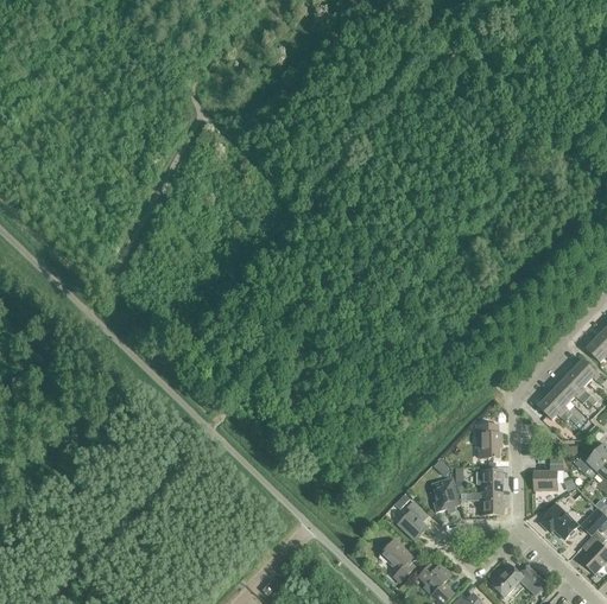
[(606,332),(604,330),(595,338),(606,350),(606,332)]
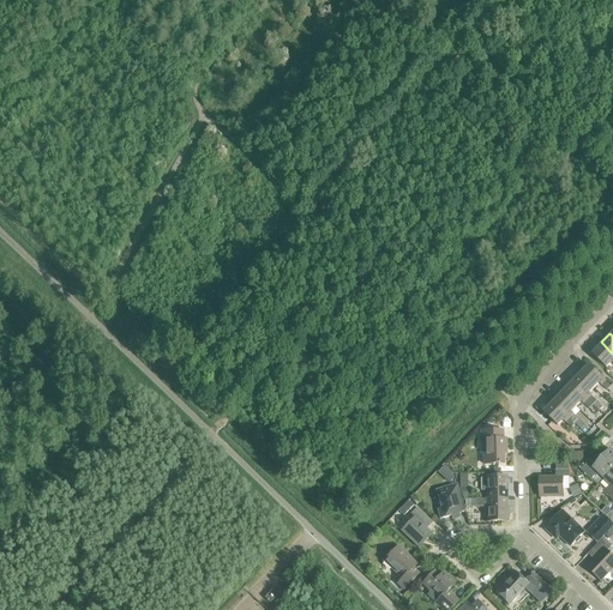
[(612,354),(601,342),(592,352),(605,366),(611,361),(612,362),(612,354)]
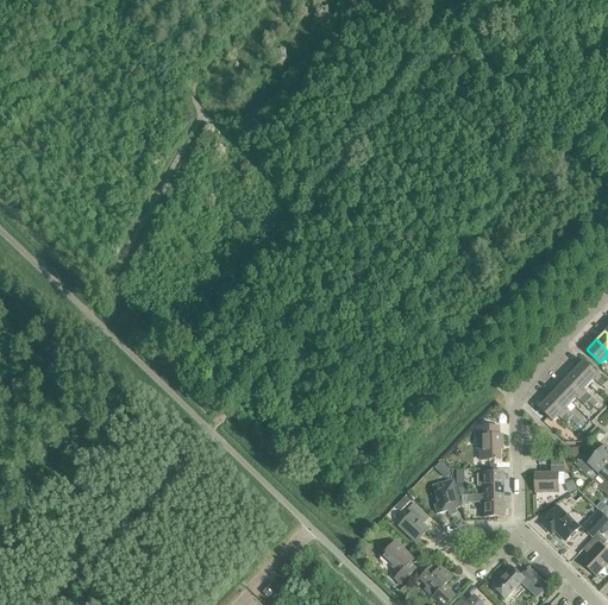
[(583,360),(574,370),(588,383),(593,378),(595,380),(596,380),(601,385),(605,382),(600,376),(583,360)]
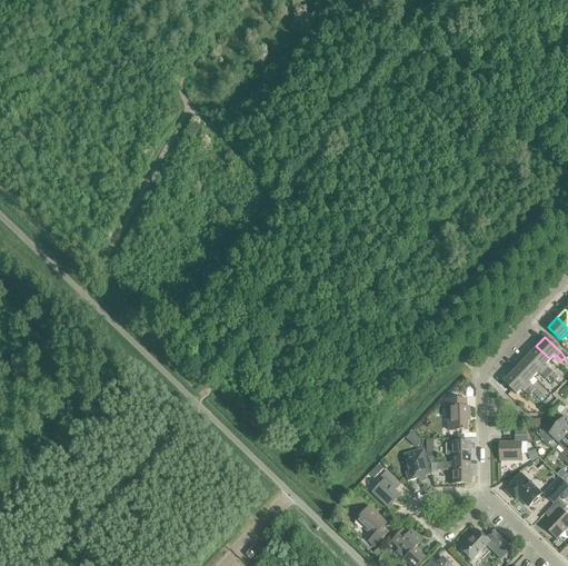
[(536,346),(528,355),(548,374),(551,370),(547,366),(545,363),(549,358),(536,346)]
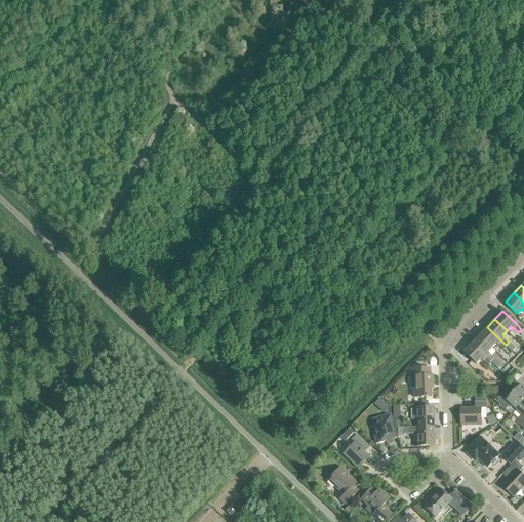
[(487,327),(478,335),(491,346),(495,342),(497,345),(498,344),(502,348),(506,345),(487,327)]
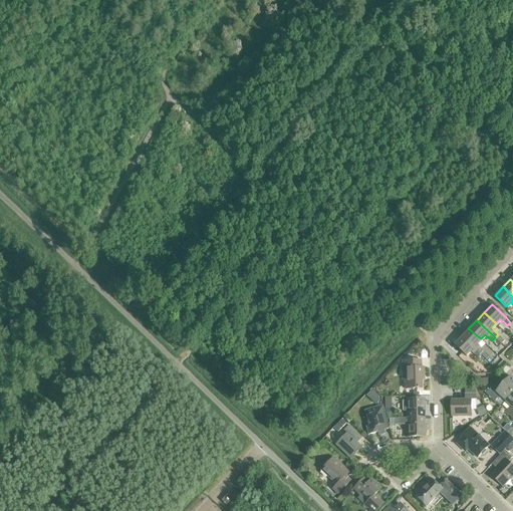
[(468,328),(461,336),(480,353),(483,350),(479,346),(479,345),(477,343),(481,338),(468,328)]
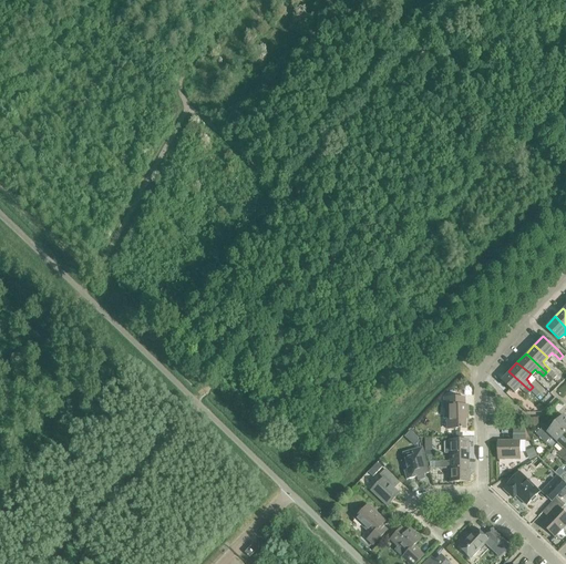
[(549,369),(546,372),(548,376),(552,378),(555,375),(549,369)]
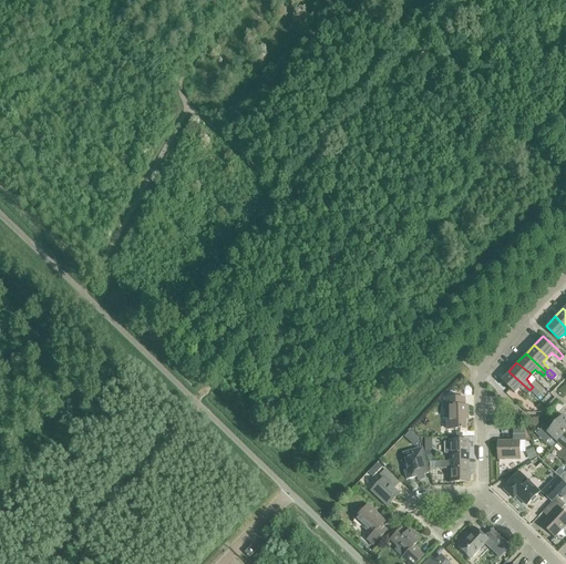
[(530,390),(508,371),(501,379),(514,391),(518,387),(521,389),(522,389),(526,393),(530,390)]
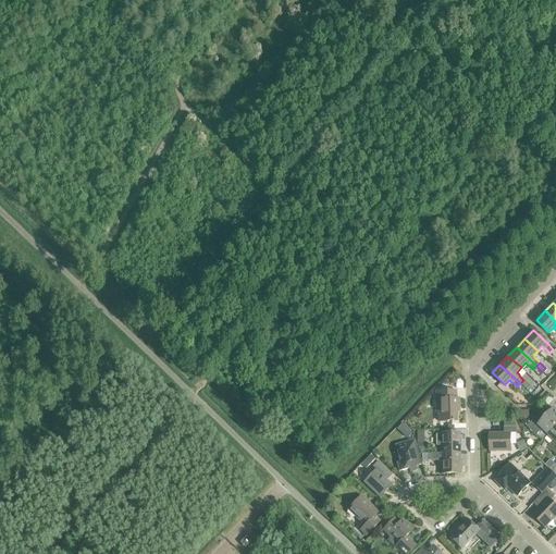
[(434,390),(434,397),(436,397),(437,419),(455,419),(455,404),(457,404),(457,396),(454,396),(454,389),(434,390)]
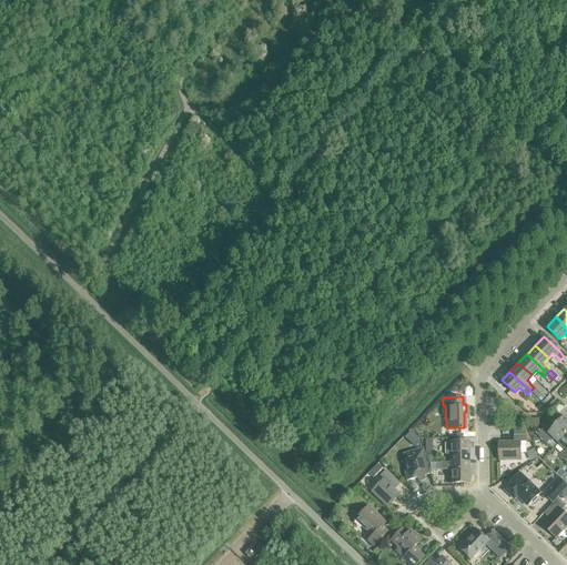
[(553,435),(558,441),(566,431),(566,416),(564,414),(552,426),(547,422),(536,433),(546,442),(553,435)]
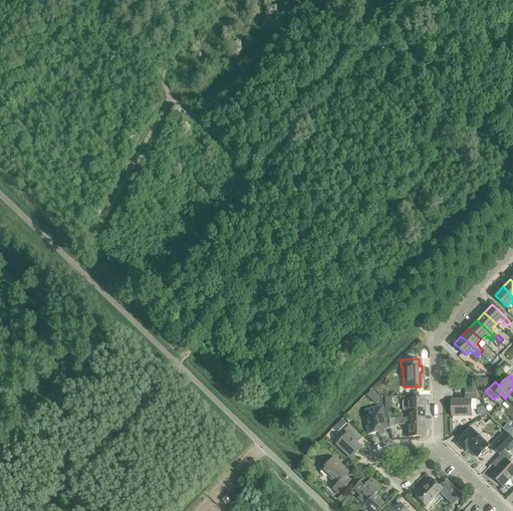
[(451,398),(452,414),(471,414),(470,398),(476,397),(476,392),(475,392),(475,387),(464,387),(464,392),(465,398),(451,398)]
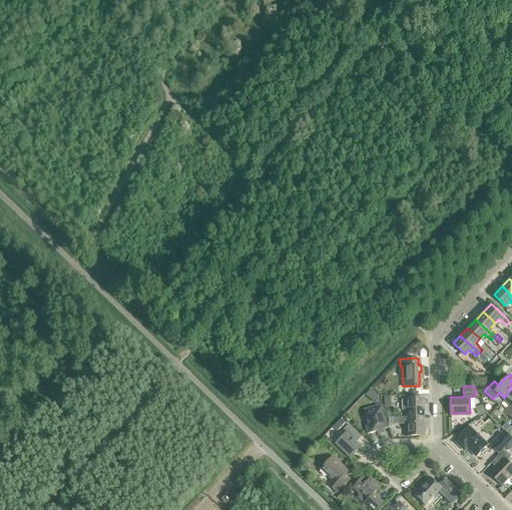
[(375,393),(371,397),(375,401),(379,396),(375,393)]
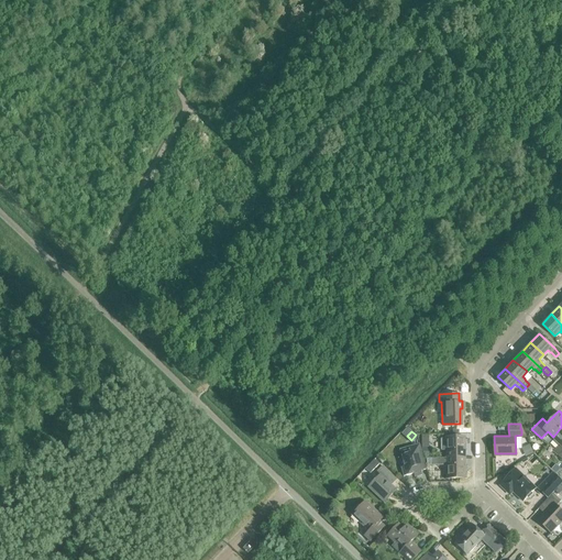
[(444,448),(444,457),(463,457),(463,435),(444,436),(440,436),(440,448),(444,448)]
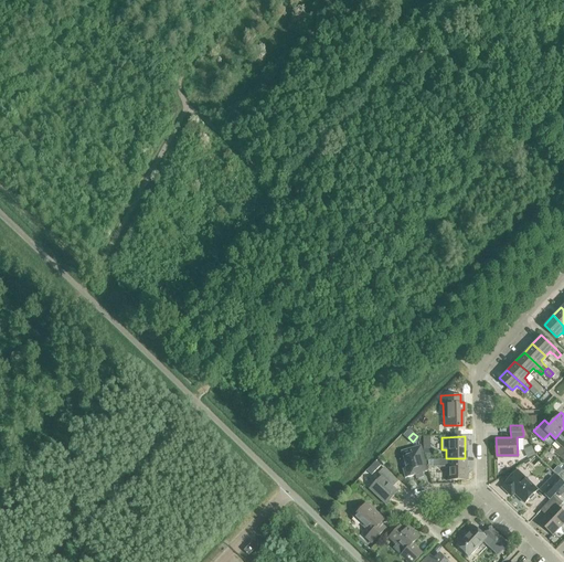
[(401,467),(404,476),(414,473),(415,476),(422,474),(417,458),(423,456),(419,444),(406,447),(400,448),(402,455),(404,466),(401,467)]
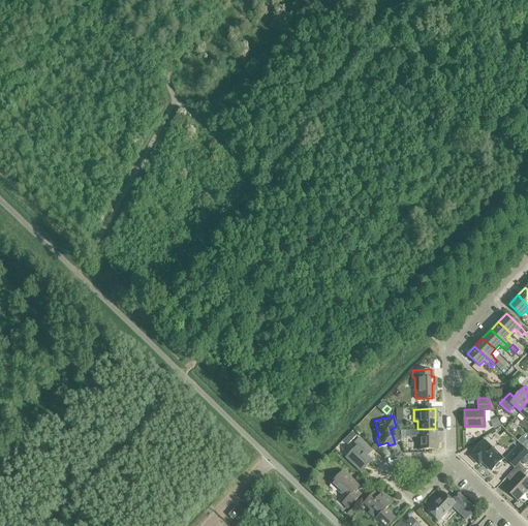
[(497,415),(490,419),(494,427),(501,424),(497,415)]
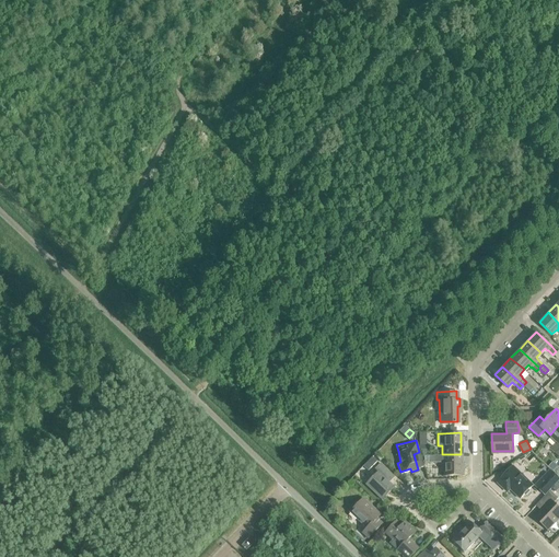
[(442,453),(432,453),(432,461),(442,461),(442,474),(461,474),(461,454),(442,454),(442,453)]
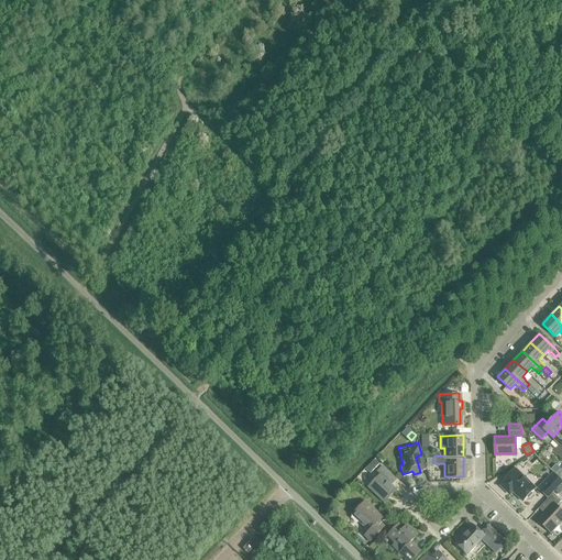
[(375,469),(378,472),(366,484),(383,500),(395,487),(389,483),(395,476),(381,463),(375,469)]
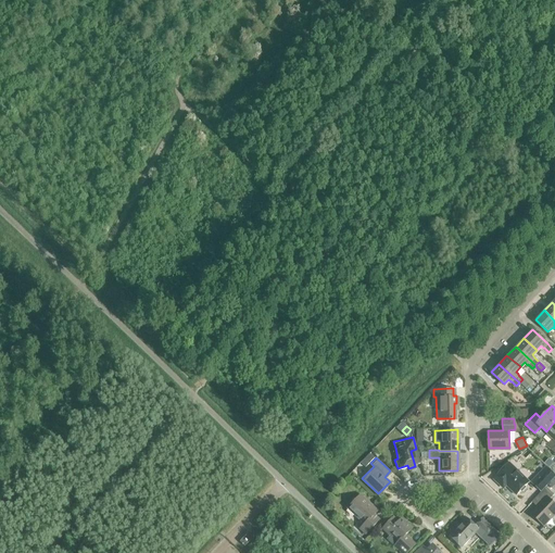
[(549,457),(544,462),(545,463),(549,466),(553,462),(549,457)]
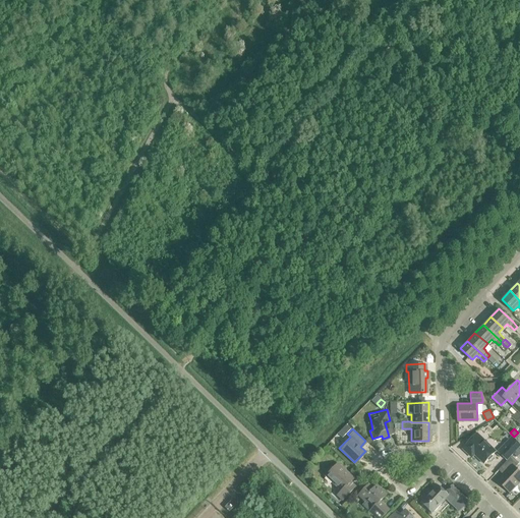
[(462,447),(467,452),(470,449),(482,462),(495,449),(476,432),(462,447)]
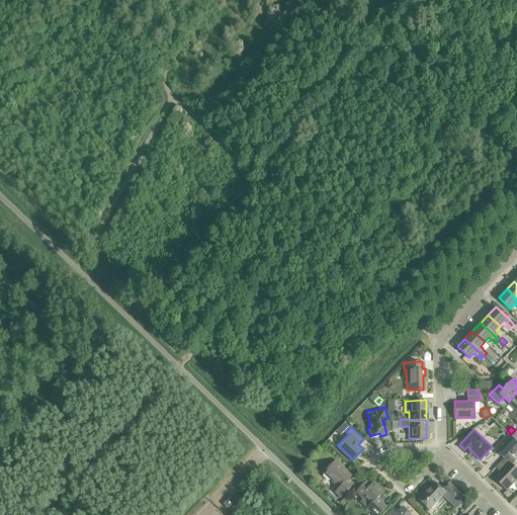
[(498,462),(503,466),(494,477),(506,488),(516,475),(516,468),(511,463),(515,458),(508,451),(516,441),(516,439),(511,434),(508,431),(493,447),(503,456),(498,462)]
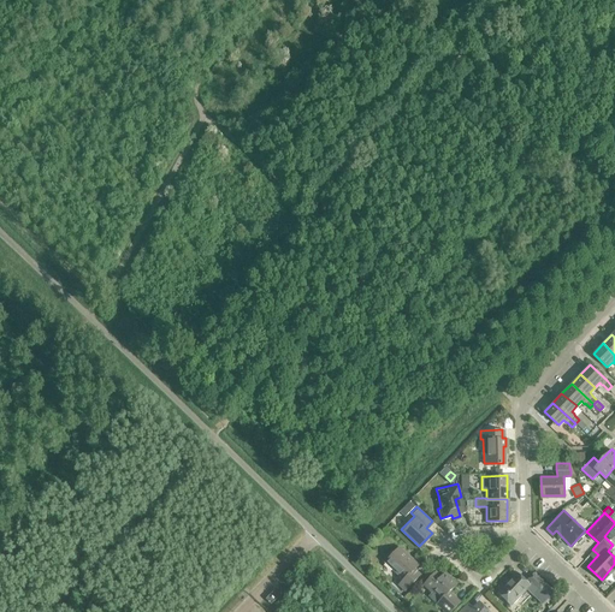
[(383,560),(402,578),(397,583),(403,589),(413,577),(408,572),(417,563),(397,545),(383,560)]
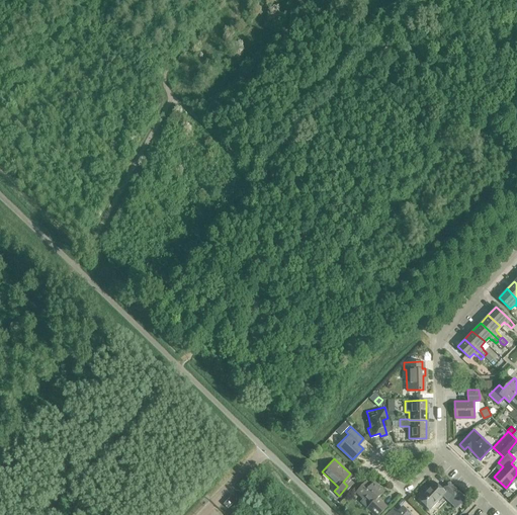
[(354,490),(362,498),(359,501),(374,514),(375,514),(384,506),(375,497),(381,491),(372,482),(368,485),(364,481),(354,490)]
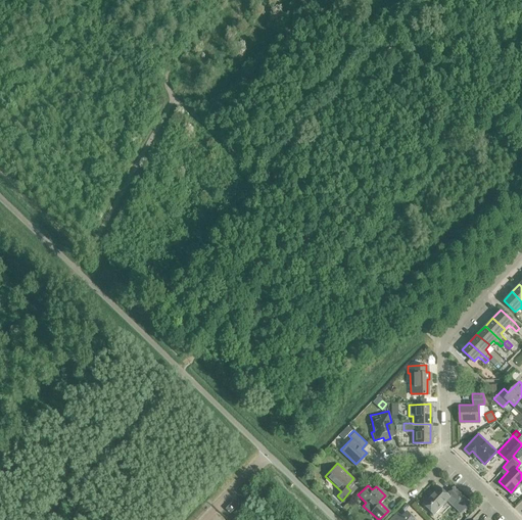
[(436,485),(420,503),(431,513),(444,499),(449,504),(459,513),(468,503),(461,495),(455,501),(448,494),(447,497),(436,485)]
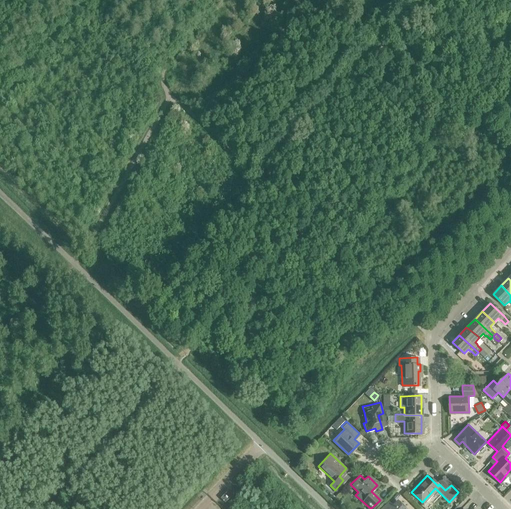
[(441,475),(436,481),(439,484),(445,490),(451,485),(441,475)]
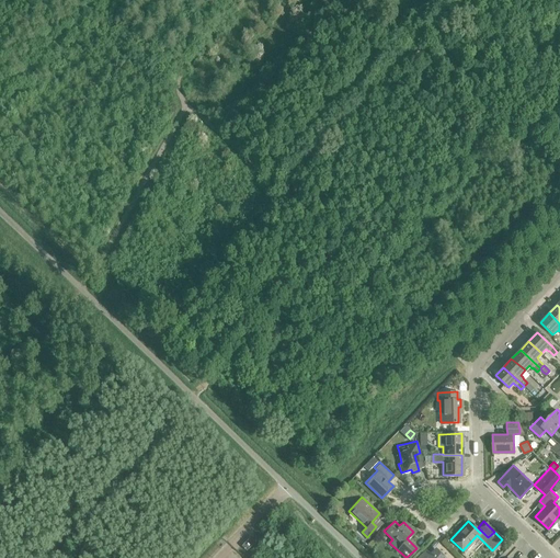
[(241,545),(246,549),(255,539),(254,538),(250,535),(241,545)]
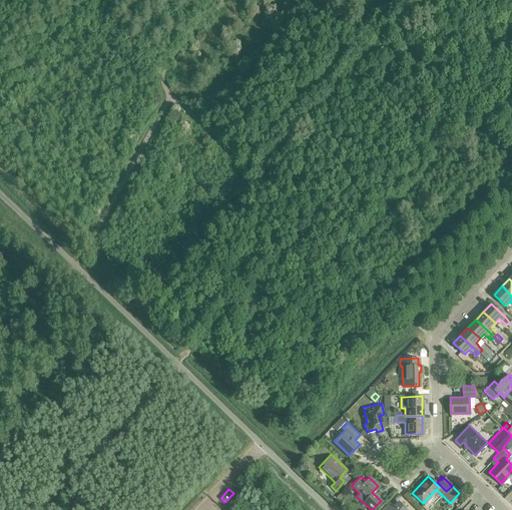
[(379,509),(406,509),(397,501),(389,509),(385,504),(379,509)]
